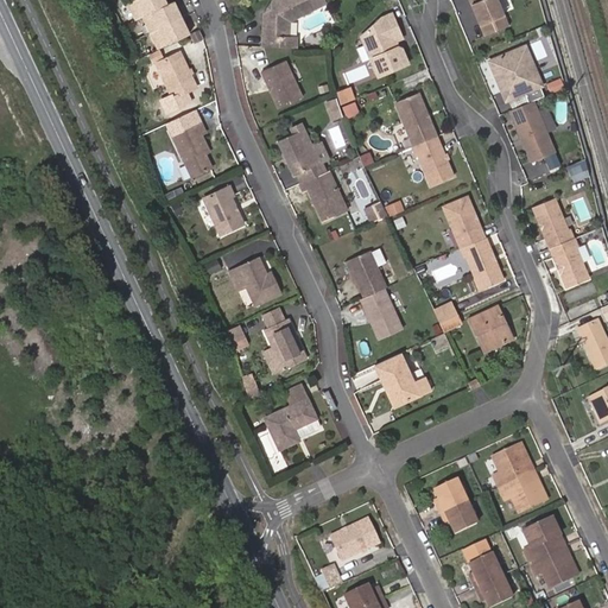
[(134,23),(144,19),(165,8),(162,0),(139,0),(126,6),(134,23)]
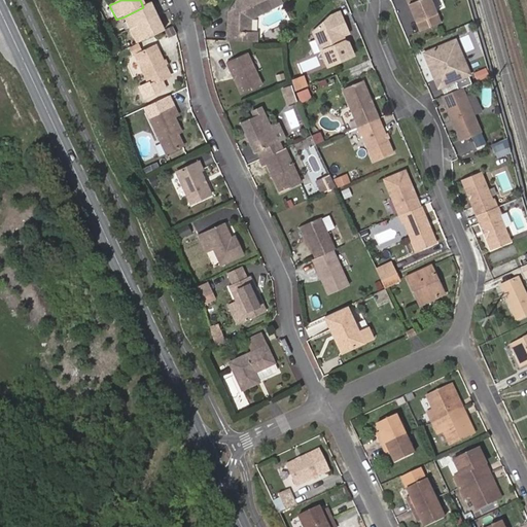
[(230,13),(229,38),(259,40),(259,33),(251,32),(251,21),(272,8),(267,0),(240,0),(238,1),(240,8),(237,12),(230,13)]
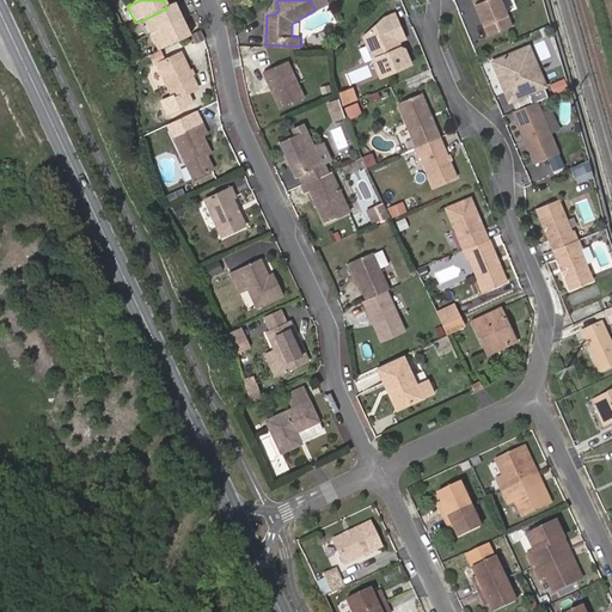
[(310,0),(316,10),(330,2),(328,0),(310,0)]
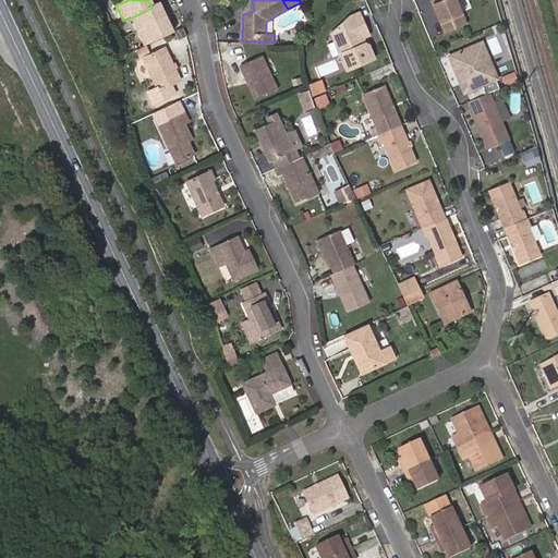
[(456,0),(431,0),(448,36),(469,25),(456,0)]
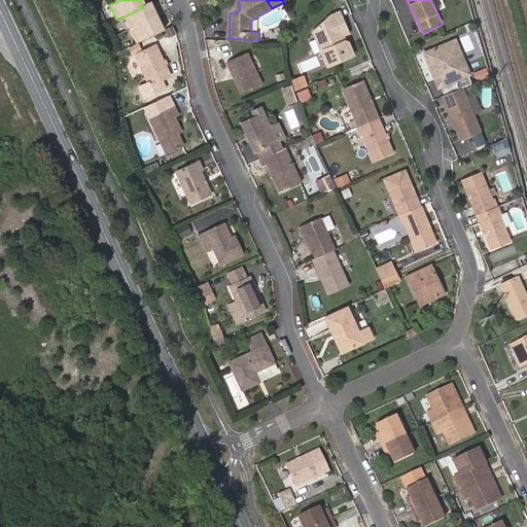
[(131,30),(156,18),(149,4),(143,7),(125,16),(131,30)]
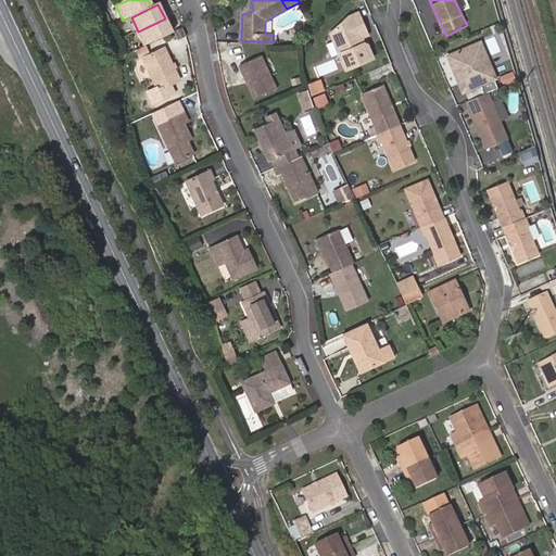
[(329,34),(332,42),(364,27),(357,13),(348,17),(329,34)]
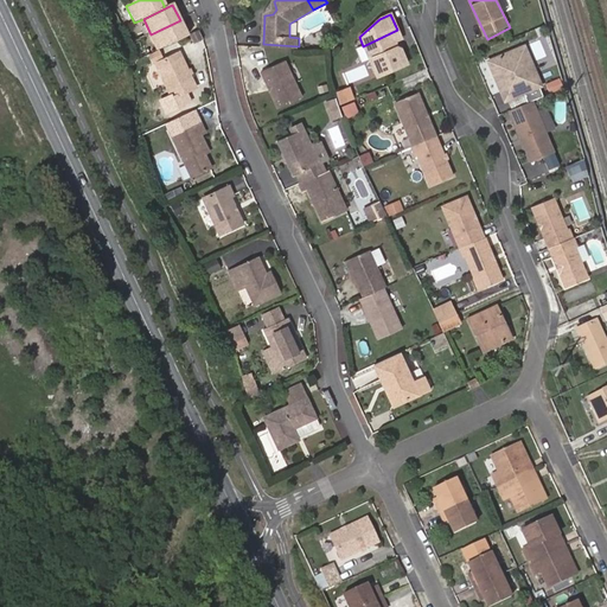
[(158,49),(187,34),(180,20),(151,34),(158,49)]
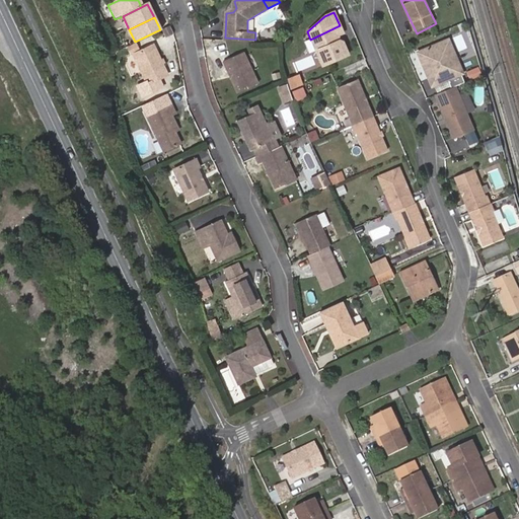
[(168,25),(160,29),(164,38),(172,33),(168,25)]
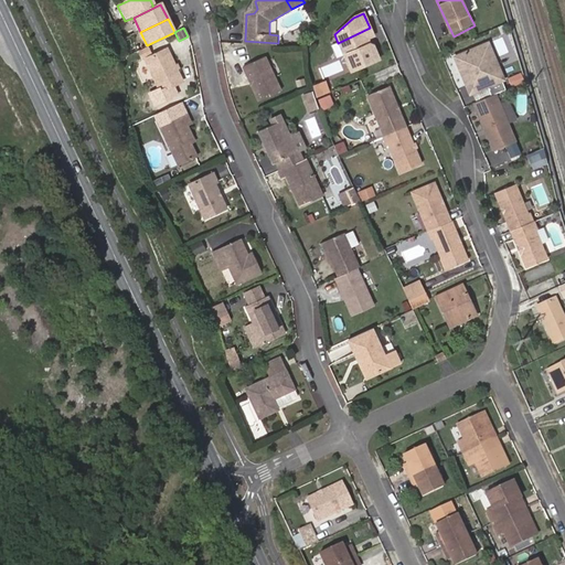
[(344,56),(350,72),(379,60),(372,45),(369,44),(366,39),(373,36),(370,28),(338,43),(339,44),(341,45),(344,54),(344,56)]
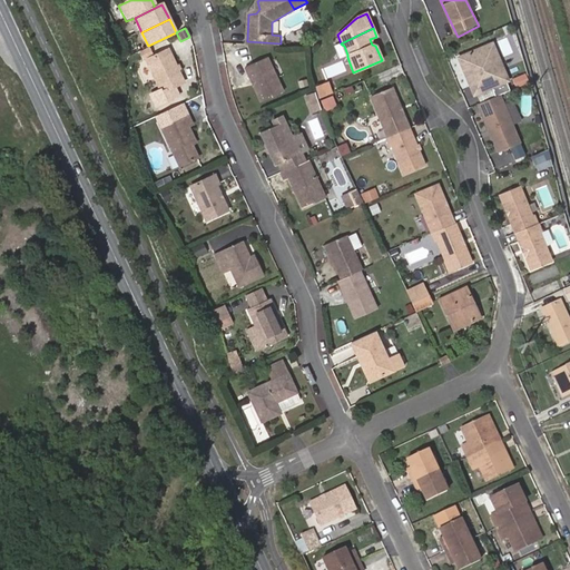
[(492,45),(481,50),(488,66),(500,60),(492,45)]
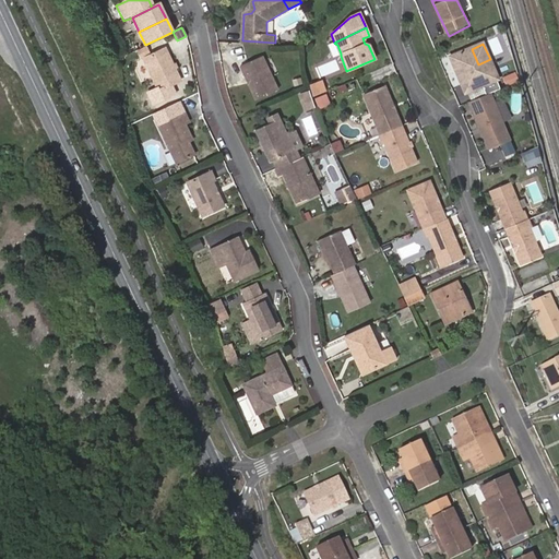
[(143,59),(158,91),(179,80),(164,49),(143,59)]
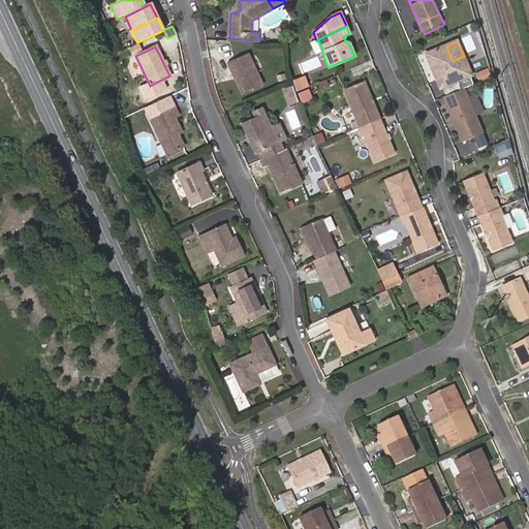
[(446,47),(426,56),(442,90),(473,75),(464,56),(453,61),(446,47)]
